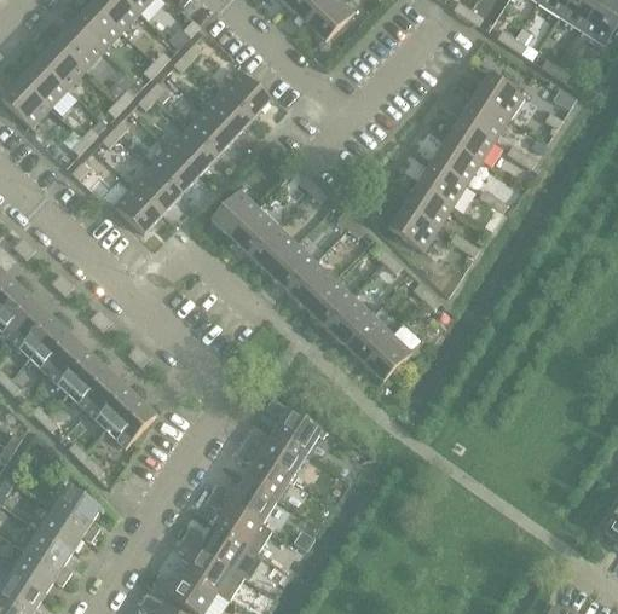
[(139,13),(125,0),(94,0),(91,4),(121,33),(139,13)]
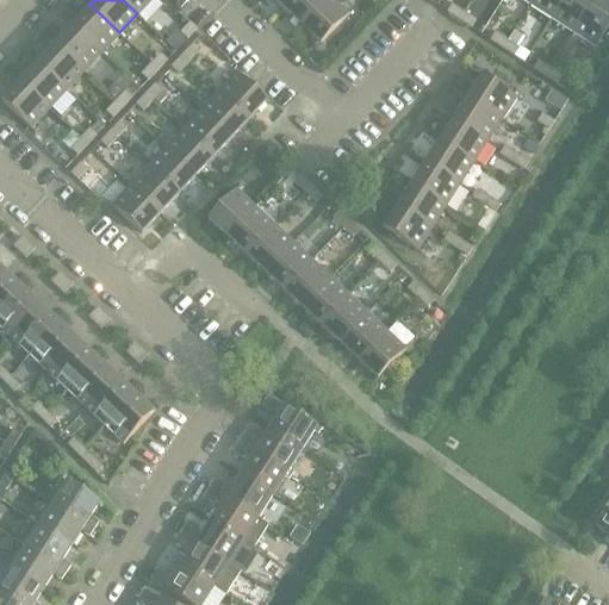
[(123,0),(137,13),(149,0),(123,0)]
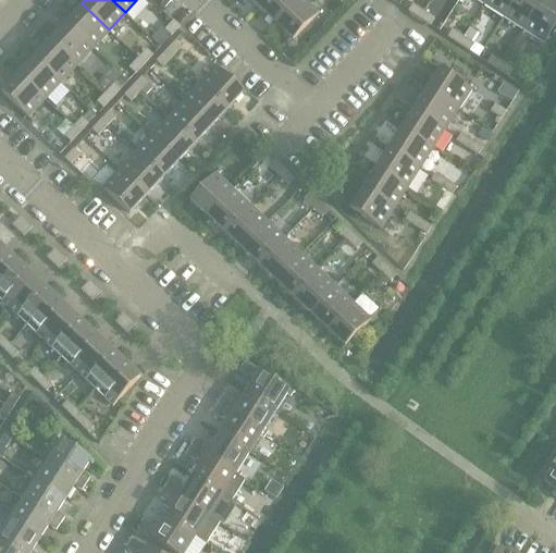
[(262,0),(258,5),(275,22),(295,0),(262,0)]
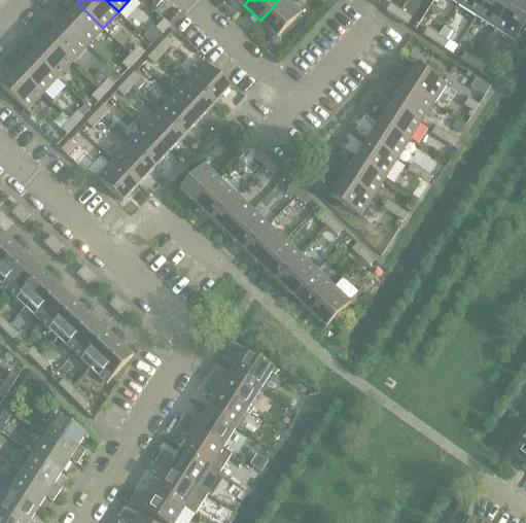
[(301,10),(289,0),(279,0),(260,21),(277,36),(301,10)]
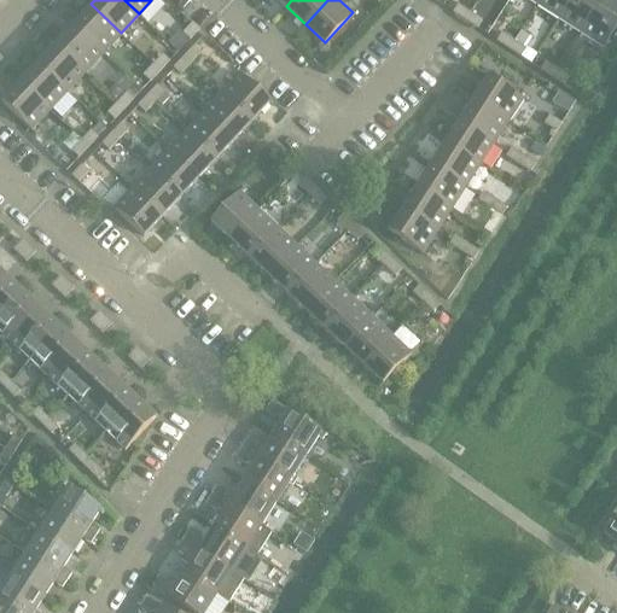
[(539,0),(537,3),(559,16),(569,0),(539,0)]
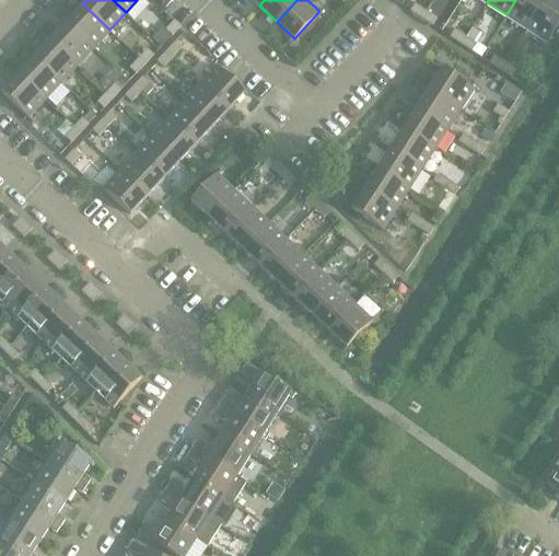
[(515,0),(507,14),(526,27),(544,0),(515,0)]
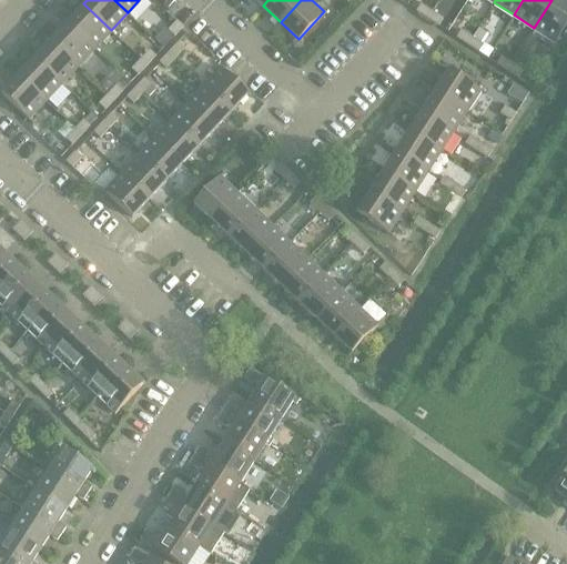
[(566,21),(566,4),(559,0),(552,0),(534,28),(555,41),(566,21)]
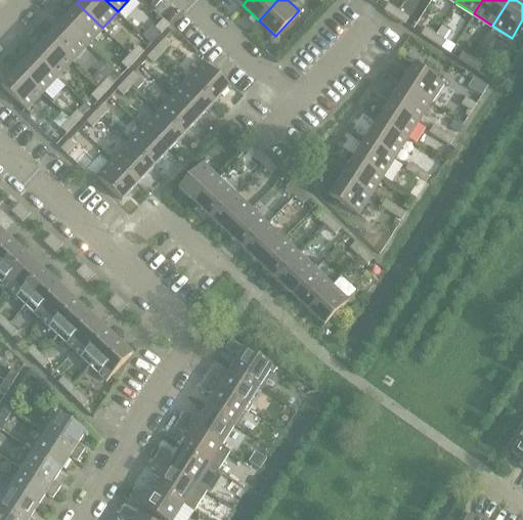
[(398,9),(388,2),(384,9),(393,15),(398,9)]
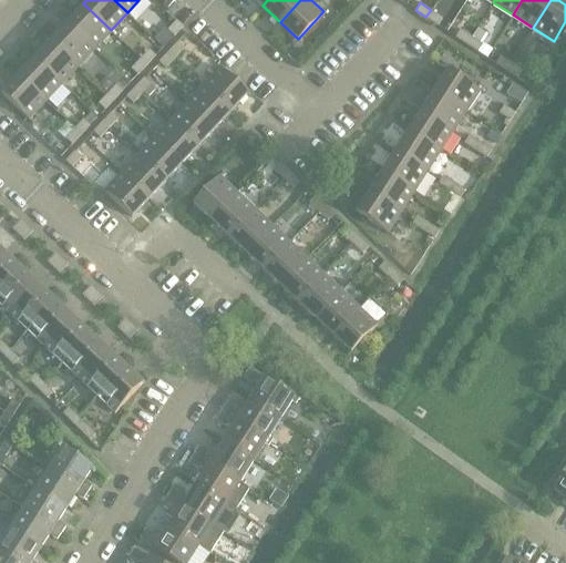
[(111,30),(83,3),(68,21),(94,48),(111,30)]
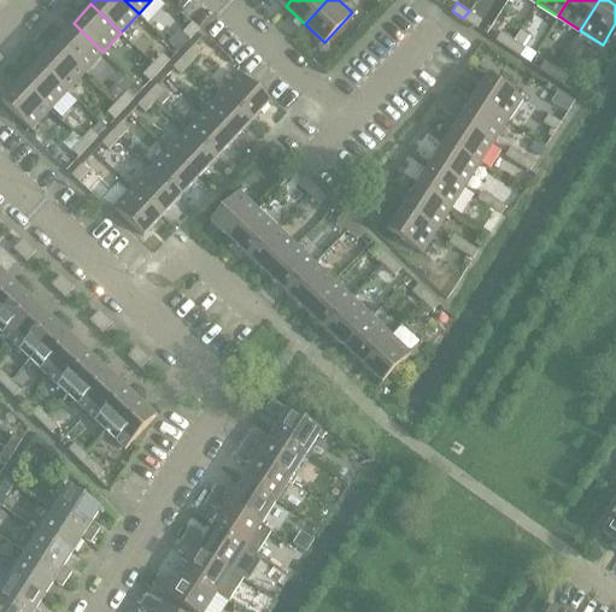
[(481,18),(469,11),(463,18),(475,27),(481,18)]
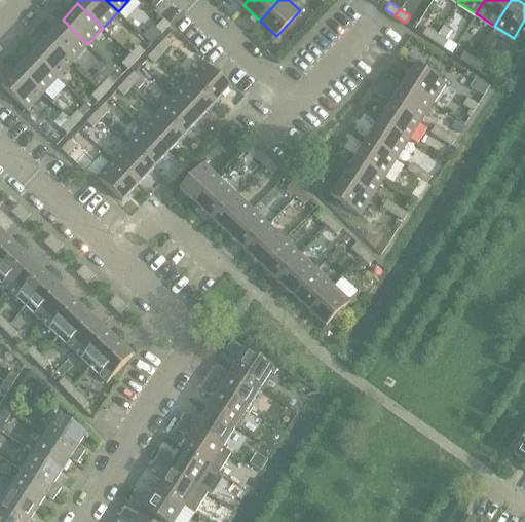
[(160,32),(170,23),(163,17),(155,26),(160,32)]
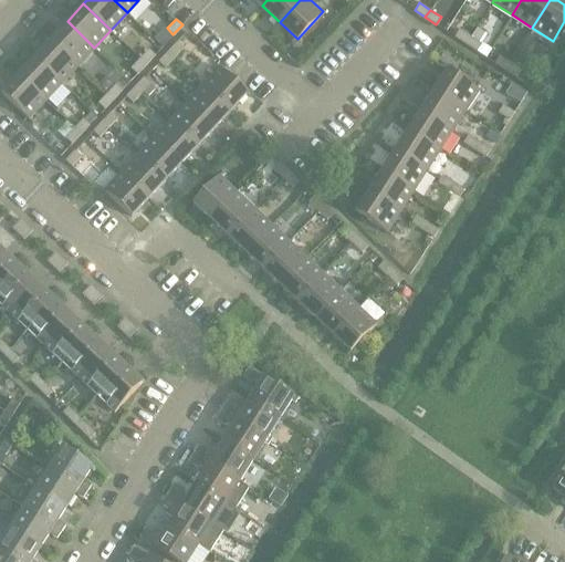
[(94,48),(67,21),(51,39),(77,64),(94,48)]
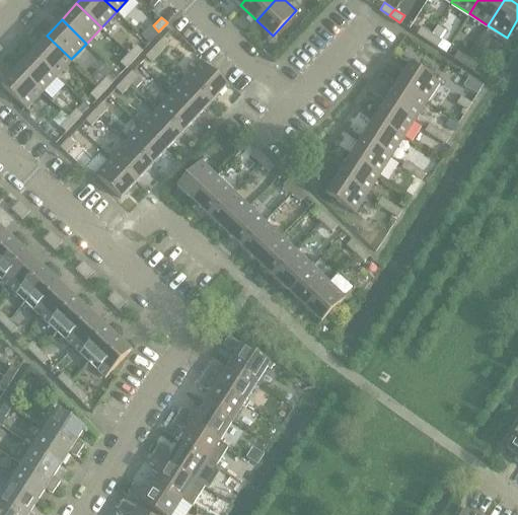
[(431,32),(421,26),(417,32),(427,40),(431,32)]
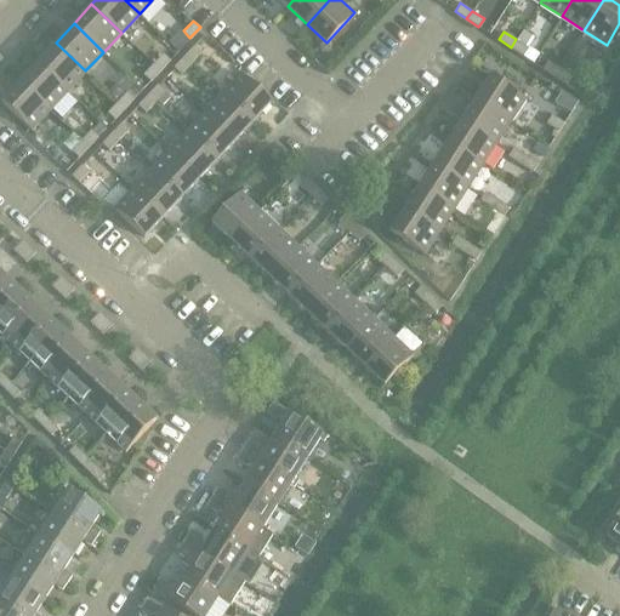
[(528,46),(516,39),(511,47),(523,55),(528,46)]
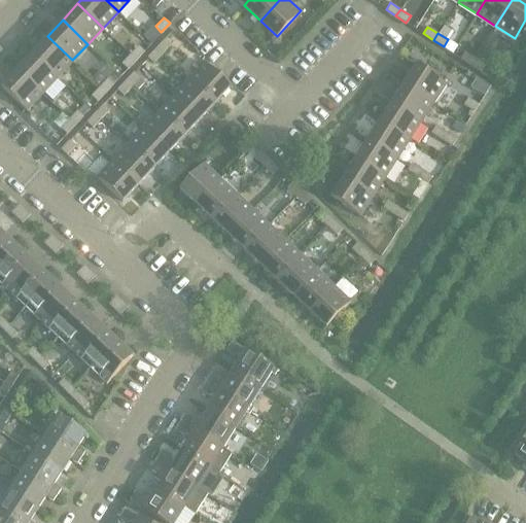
[(72,60),(47,36),(32,53),(58,76),(72,60)]
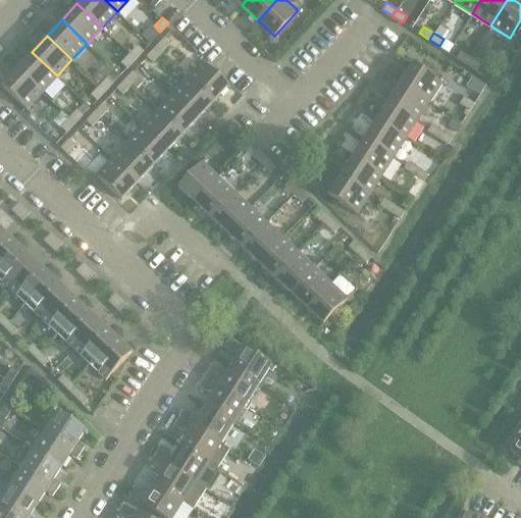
[(154,46),(160,52),(168,43),(162,38),(154,46)]
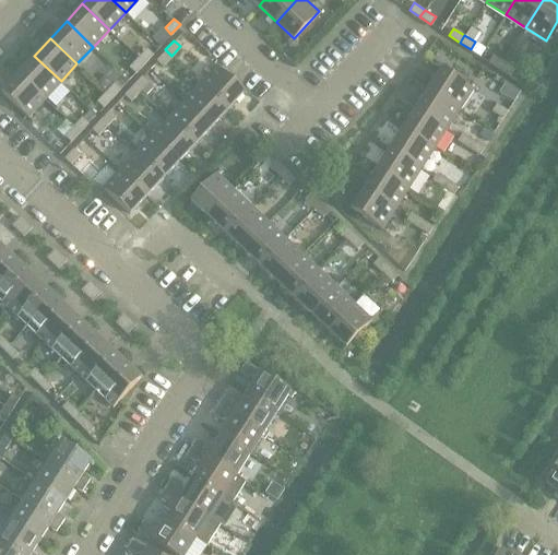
[(138,56),(144,62),(153,52),(146,46),(138,56)]
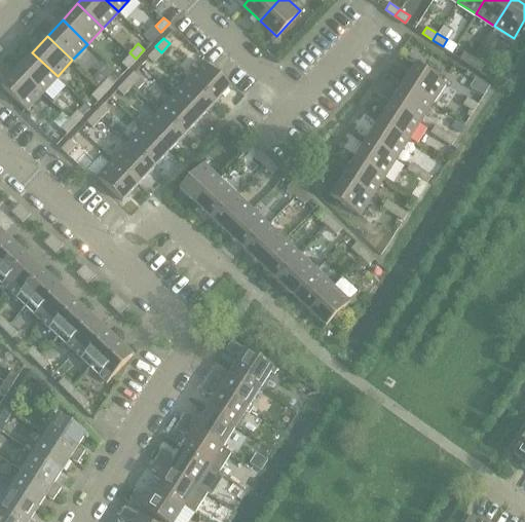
[(147,56),(153,62),(161,52),(155,46),(147,56)]
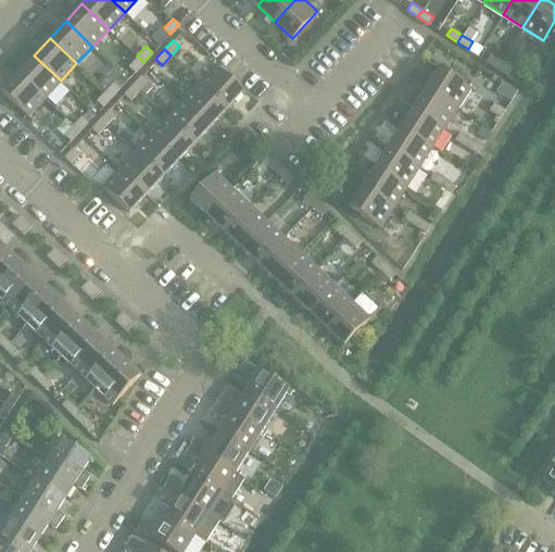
[(501,60),(490,53),(486,61),(496,67),(501,60)]
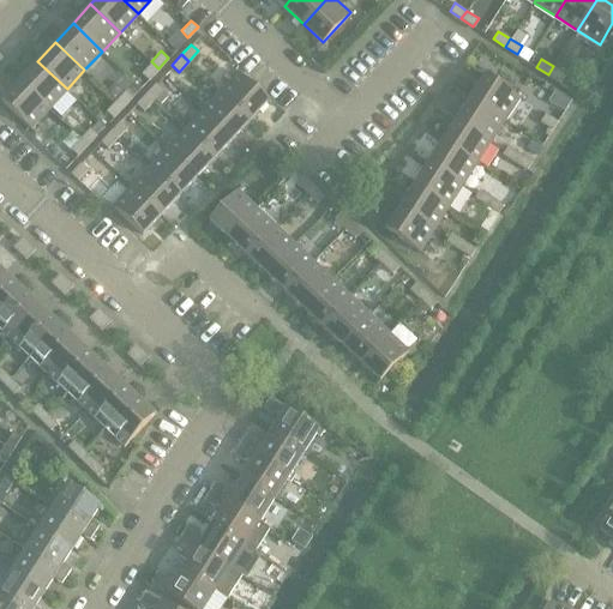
[(67,89),(37,61),(19,79),(49,108),(67,89)]
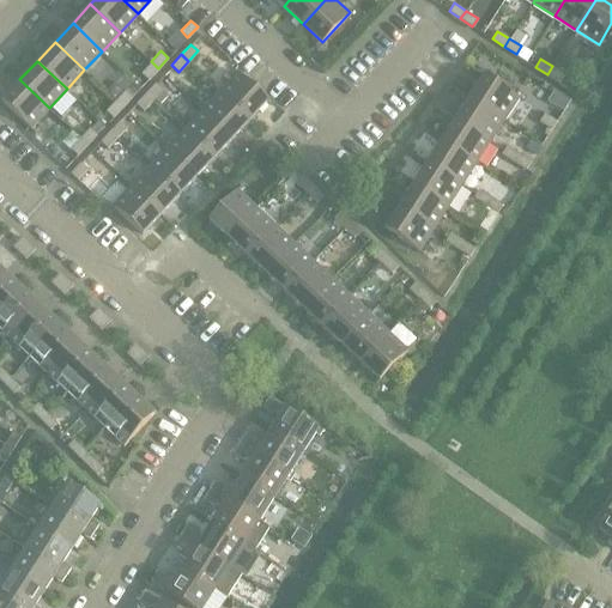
[(141,72),(149,79),(158,68),(151,61),(141,72)]
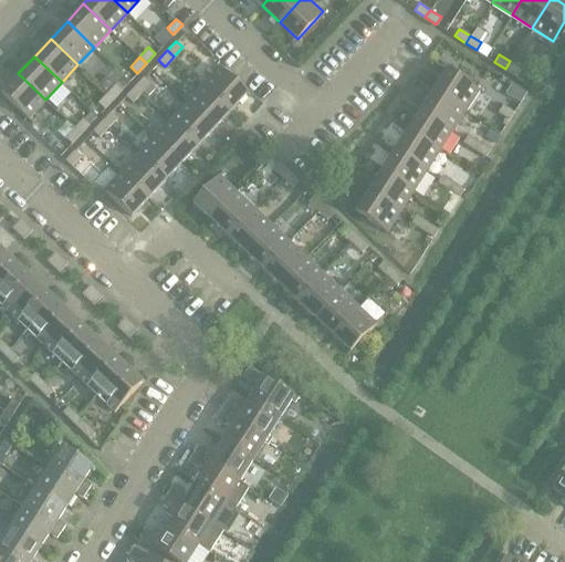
[(521,69),(510,61),(505,69),(516,76),(521,69)]
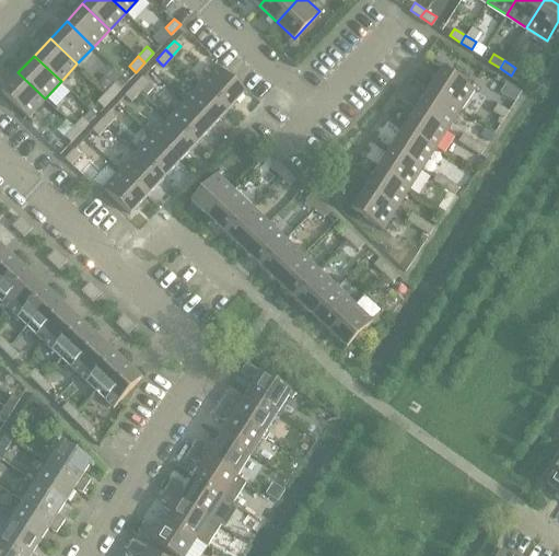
[(244,91),(217,65),(200,82),(228,108),(244,91)]
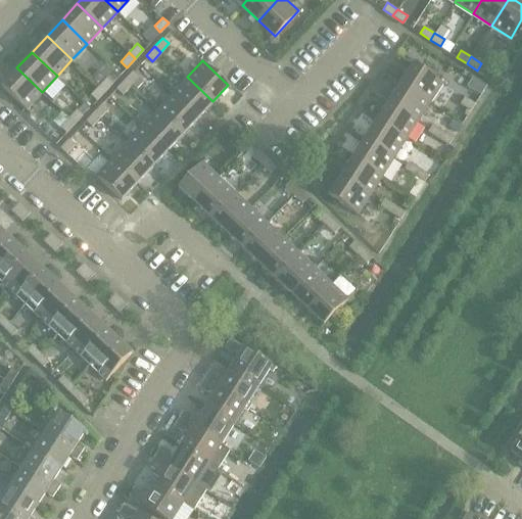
[(429,101),(442,82),(413,62),(400,82),(429,101)]
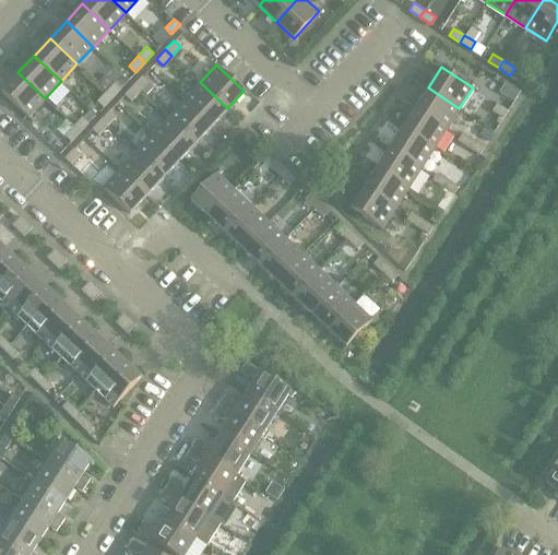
[(45,98),(18,72),(1,91),(27,116),(45,98)]
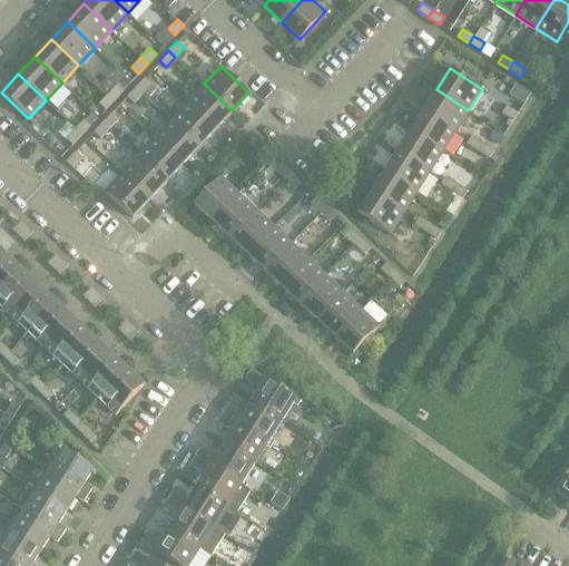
[(136,85),(143,91),(144,90),(148,95),(156,87),(145,76),(136,85)]
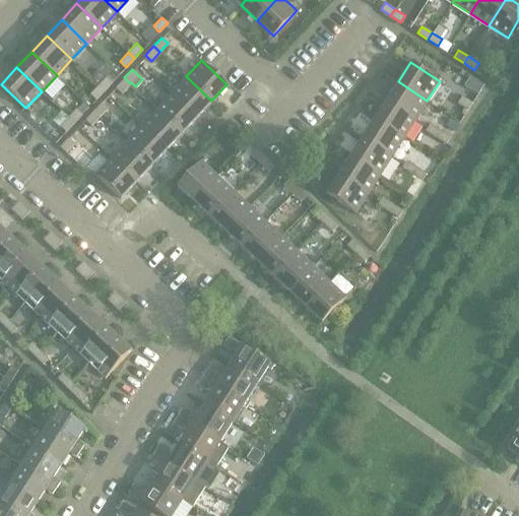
[(98,84),(104,90),(113,81),(106,75),(98,84)]
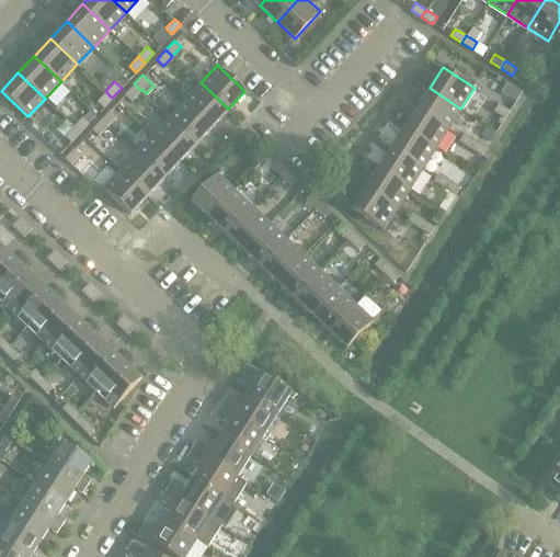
[(228,109),(201,82),(184,100),(212,126),(228,109)]
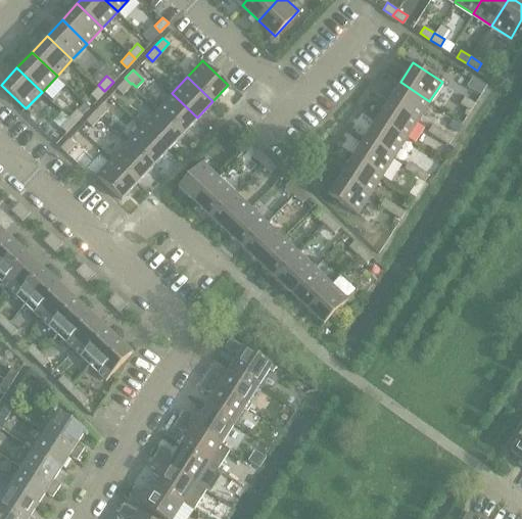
[(125,78),(116,87),(123,93),(131,84),(125,78)]
